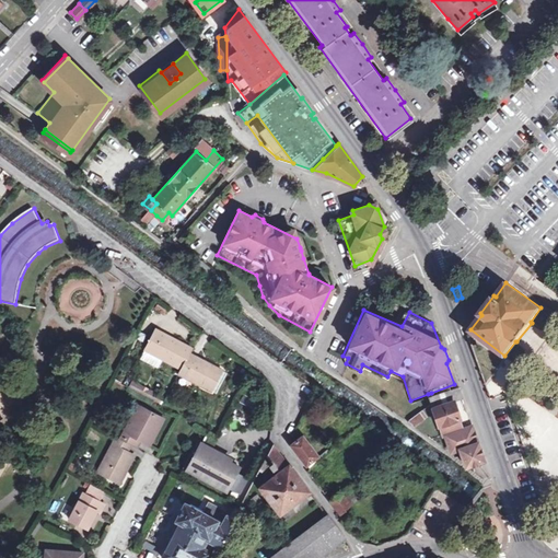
[(146,350),(182,369),(190,352),(193,348),(157,329),(146,350)]
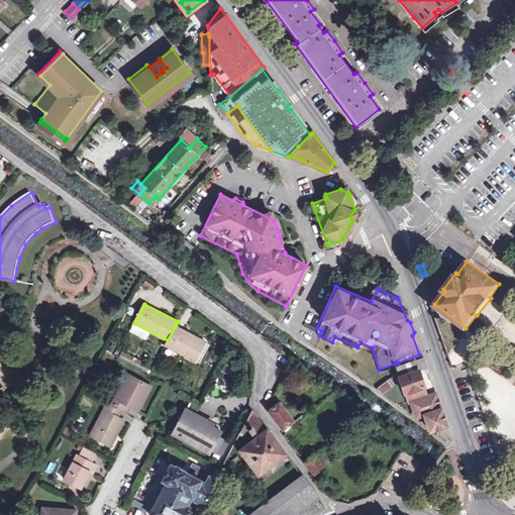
[(176,325),(168,340),(166,345),(195,361),(205,341),(176,325)]
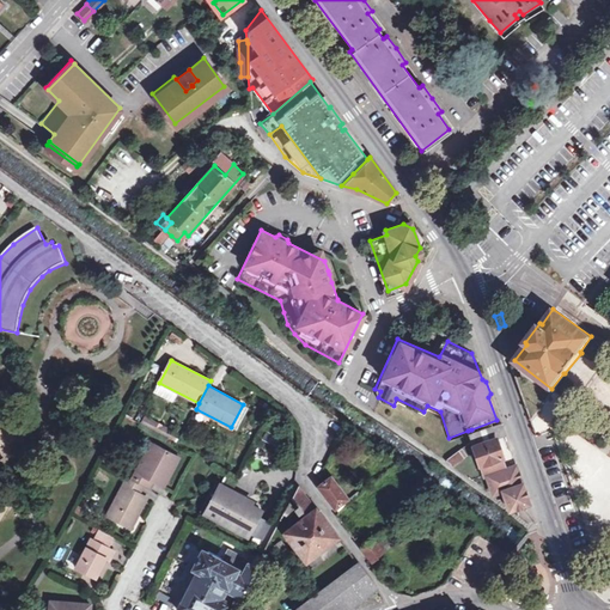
[(508,492),(512,501),(513,505),(525,501),(524,496),(528,496),(511,450),(501,452),(494,433),(505,431),(500,419),(496,420),(471,429),(468,431),(482,471),(486,471),(488,477),(492,476),(494,482),(495,482),(498,481),(500,488),(504,487),(505,493),(508,492)]
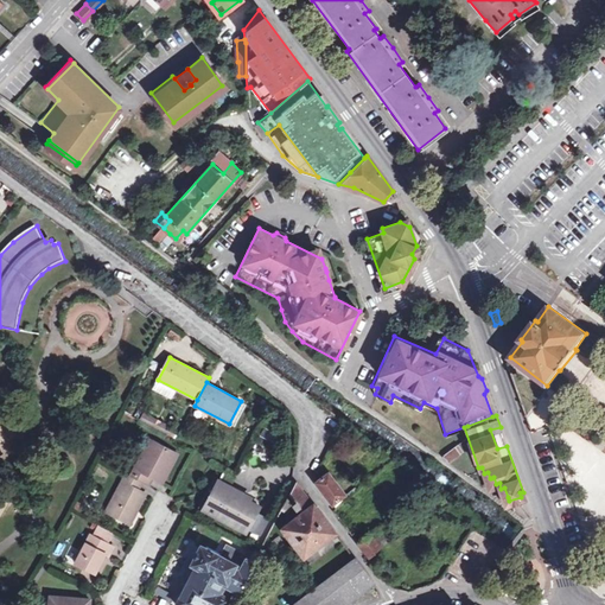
[(345,444),(354,430),(344,425),(337,440),(345,444)]
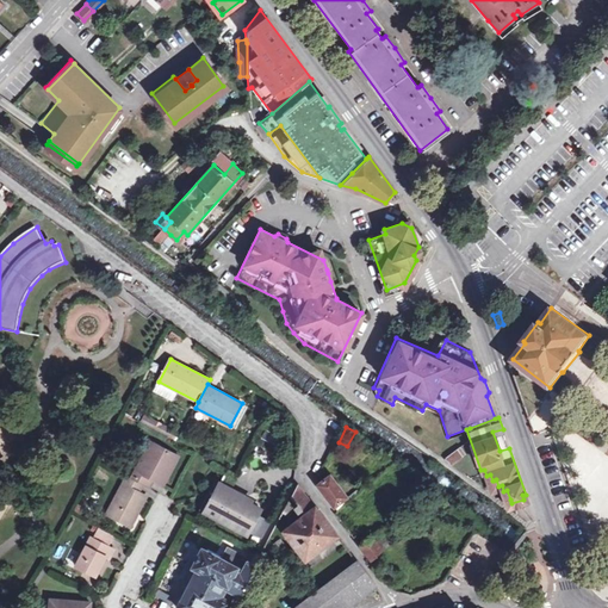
[(153,479),(160,483),(169,465),(173,466),(179,457),(150,441),(130,479),(141,484),(148,488),(153,479)]
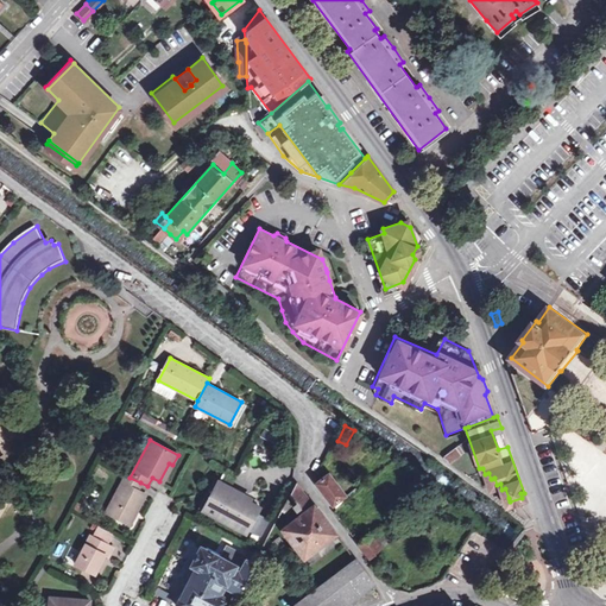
[(459,443),(444,453),(450,459),(464,450),(459,443)]
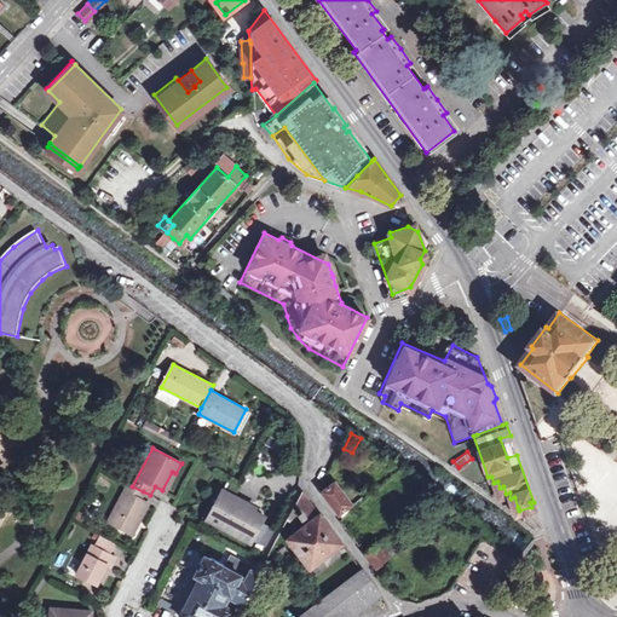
[(166,492),(176,473),(172,472),(162,490),(166,492)]
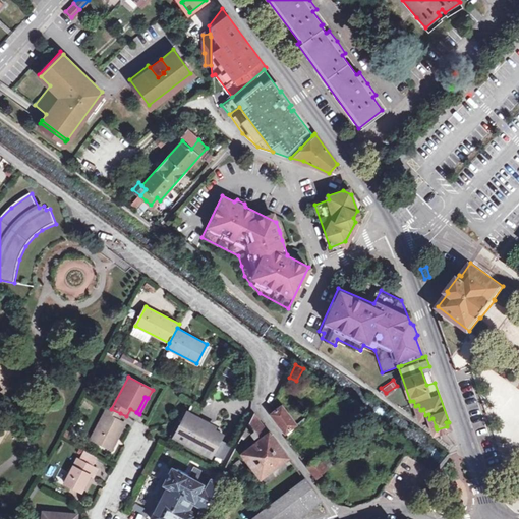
[(285,430),(295,422),(281,404),(271,412),(285,430)]
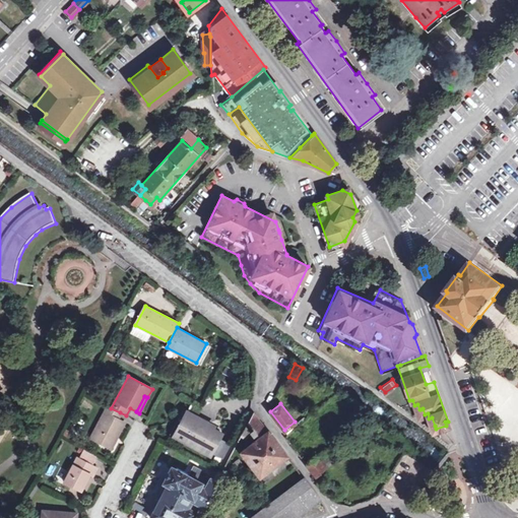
[(417,404),(414,405),(418,416),(425,414),(423,408),(421,409),(419,409),(417,404)]
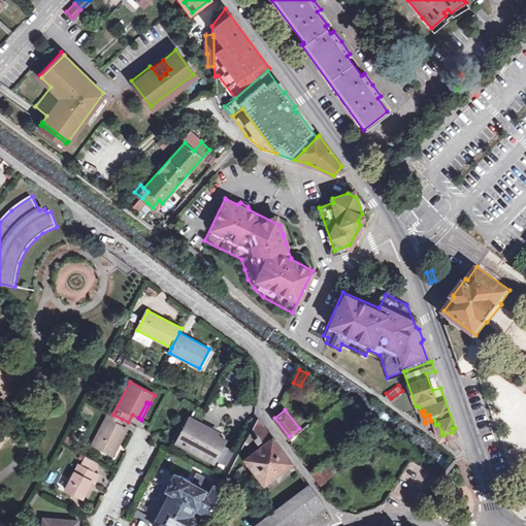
[(119,427),(122,419),(112,415),(107,412),(90,445),(111,456),(125,430),(119,427)]
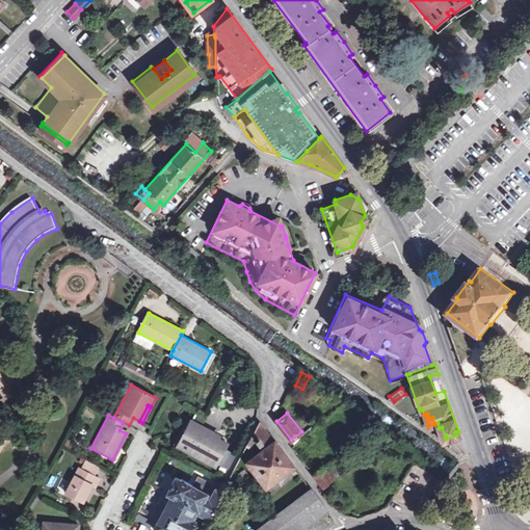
[(173,443),(190,452),(194,446),(181,438),(189,422),(208,432),(209,429),(187,417),(173,443)]
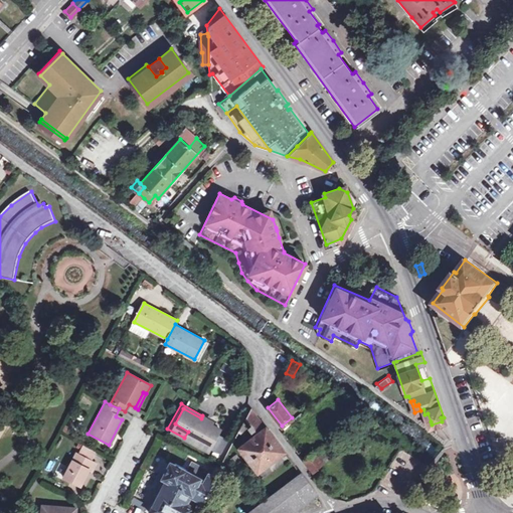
[(252,407),(244,418),(247,422),(255,433),(237,446),(255,472),(285,451),(252,407)]
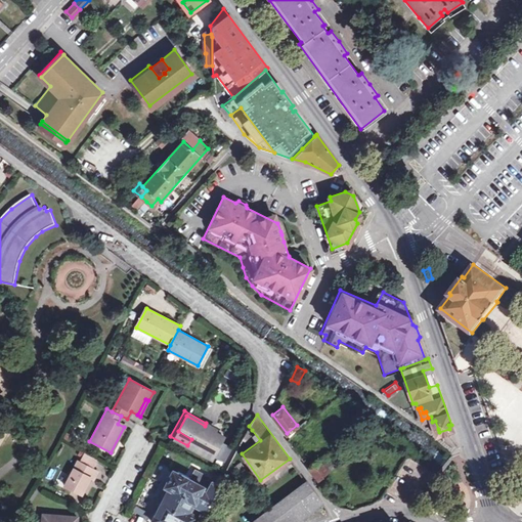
[(191,439),(187,445),(211,459),(213,455),(220,442),(223,436),(205,426),(186,416),(178,431),(191,439)]
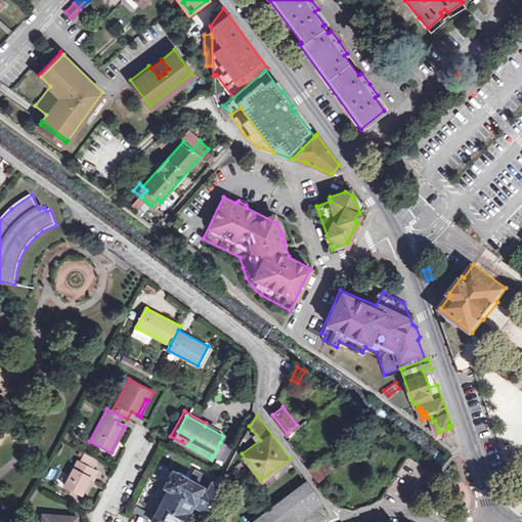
[(287,433),(290,437),(300,429),(297,425),(287,433)]
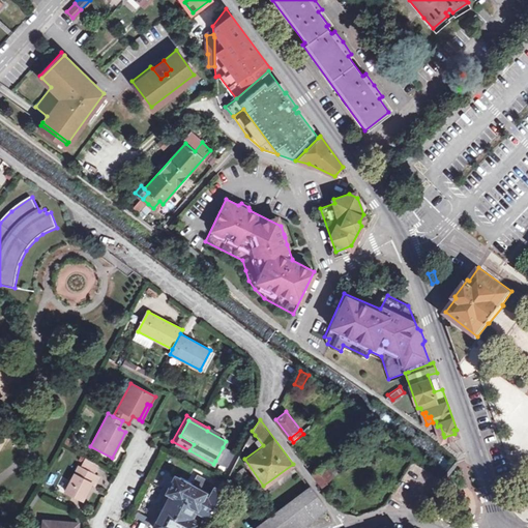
[(227,488),(255,435),(252,431),(247,437),(223,486),(227,488)]
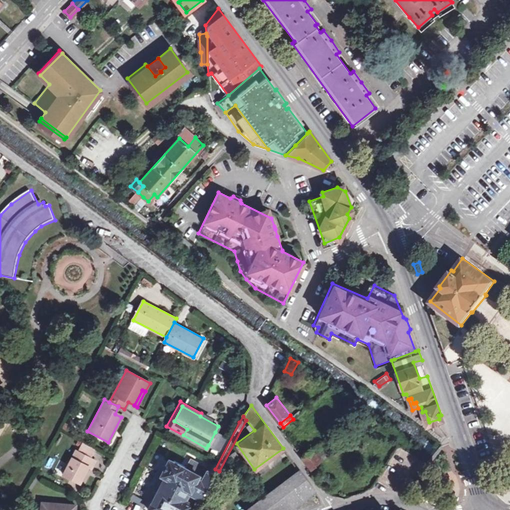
[(293,419),(283,427),(280,429),(286,436),(299,425),(293,418),(293,419)]
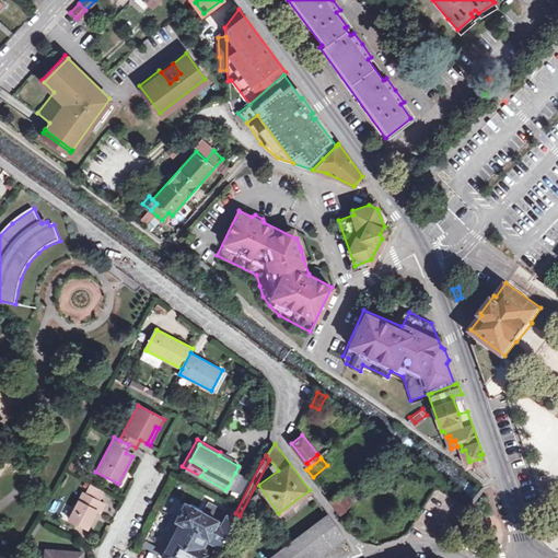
[(247,479),(235,473),(228,487),(240,493),(247,479)]
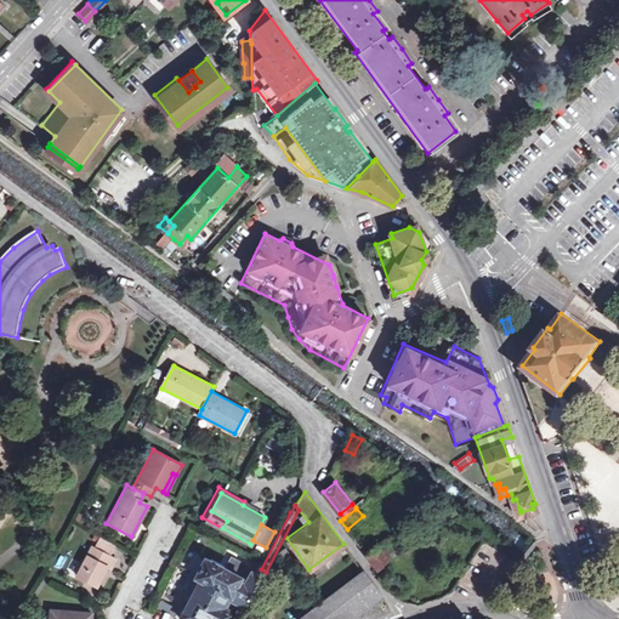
[(100,537),(94,547),(107,555),(113,543),(100,537)]
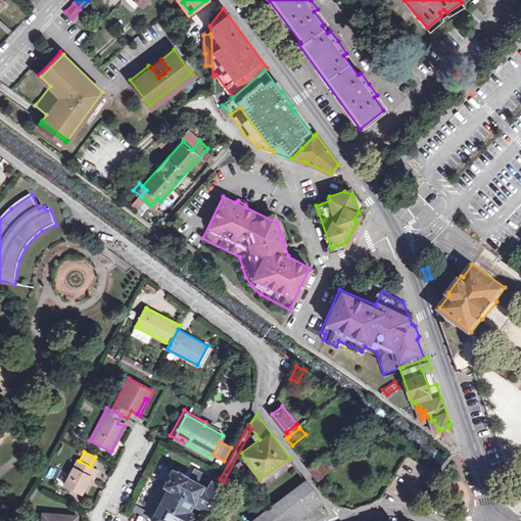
[(317,477),(327,469),(319,458),(308,466),(317,477)]
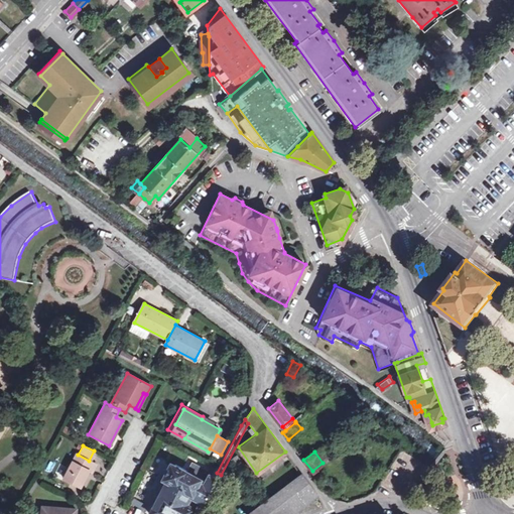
[(75,454),(61,478),(79,487),(88,471),(91,472),(95,464),(89,461),(78,455),(75,454)]
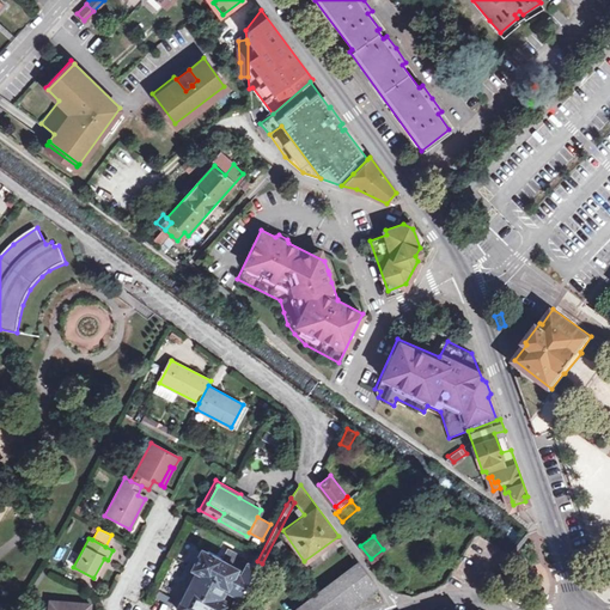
[(237,561),(242,555),(225,546),(221,551),(237,561)]
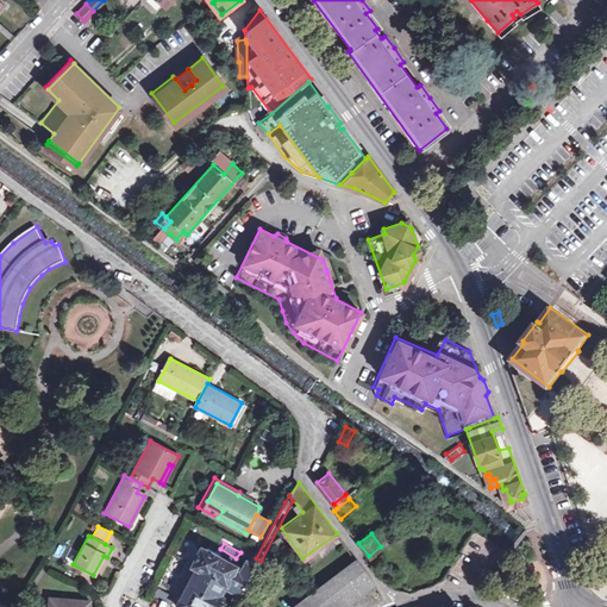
[(200,546),(191,564),(195,567),(175,606),(177,606),(229,606),(254,563),(245,558),(238,571),(233,569),(235,565),(219,557),(219,555),(206,548),(205,550),(200,546)]
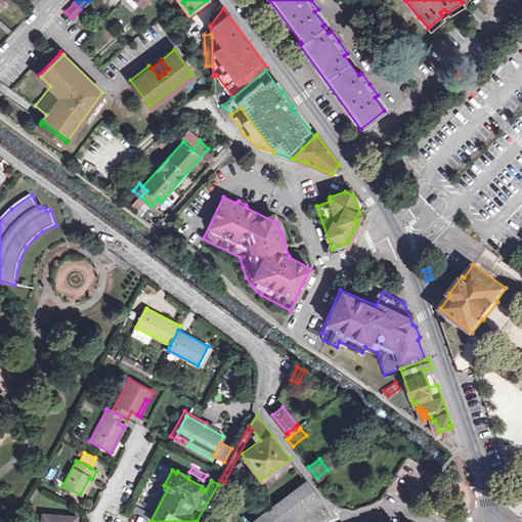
[(306,481),(251,521),(285,521),(318,498),(306,481)]
